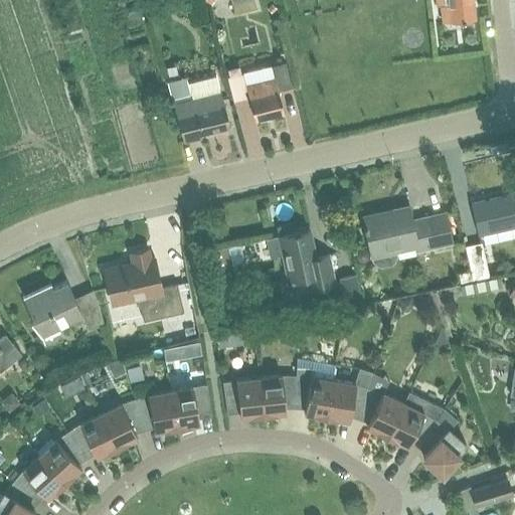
[(186,0),(188,8),(205,6),(203,0),(186,0)]
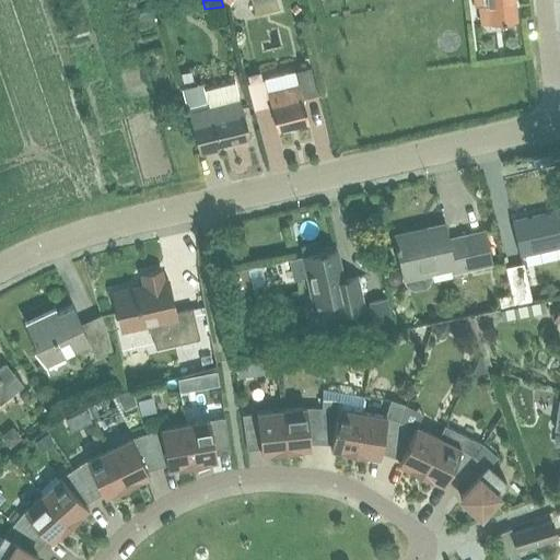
[(251,0),(255,14),(278,9),(276,0),(251,0)]
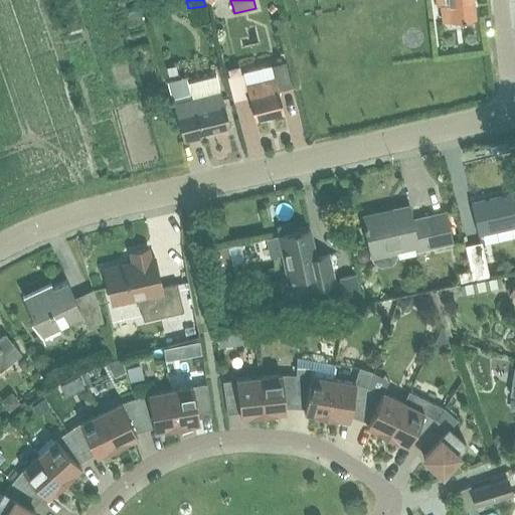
[(452,0),(453,4),(441,5),(443,21),(475,18),(473,0),(452,0)]
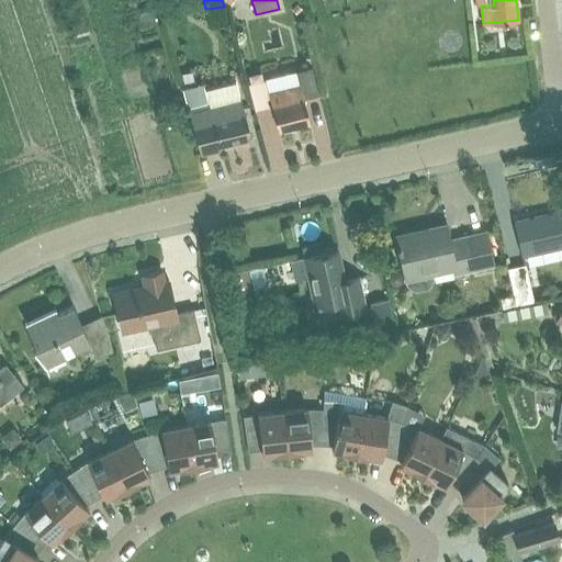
[(266,80),(248,85),(254,107),(270,102),(278,130),(310,122),(303,98),(300,85),(269,92),(266,80)]
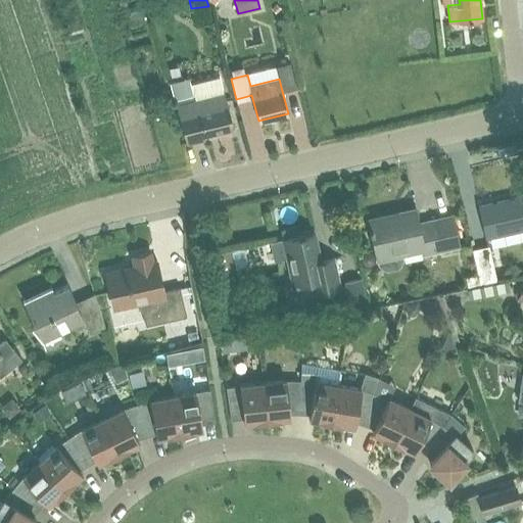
[(190,84),(192,94),(175,99),(186,143),(204,139),(203,135),(233,127),(228,105),(227,105),(220,77),(190,84)]
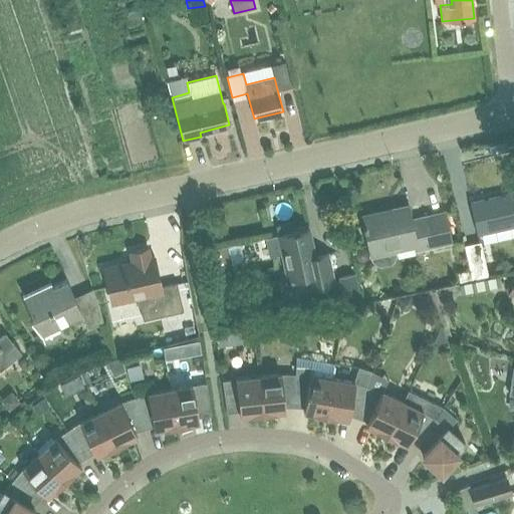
[(513,225),(513,188),(509,190),(510,194),(472,203),(479,234),(513,225)]
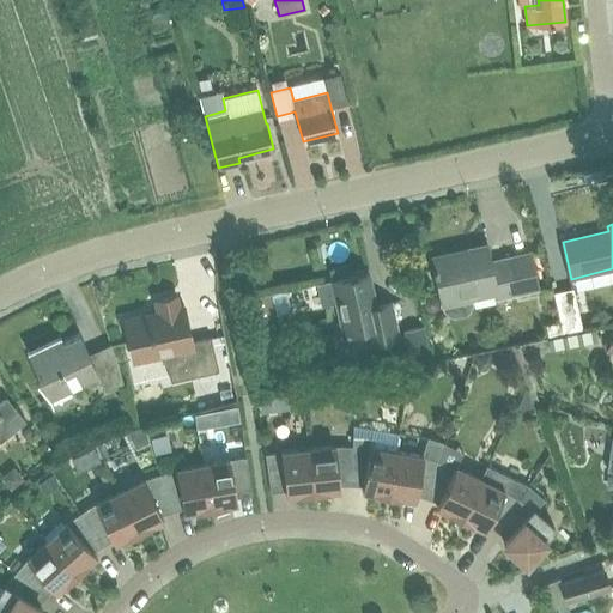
[(495,292),(496,297),(538,289),(535,278),(529,254),(490,262),(486,246),(432,258),(443,304),(444,311),(448,315),(454,317),(466,315),(469,310),(472,304),(471,297),(495,292)]
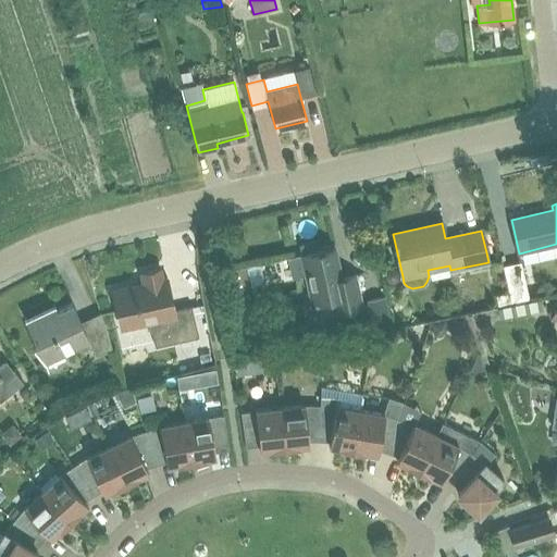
[(292,258),(296,276),(305,274),(311,302),(332,297),(335,313),(349,310),(348,309),(362,306),(360,298),(356,276),(366,274),(364,272),(342,277),(335,249),(323,251),(323,249),(291,257),(291,258),(292,258)]
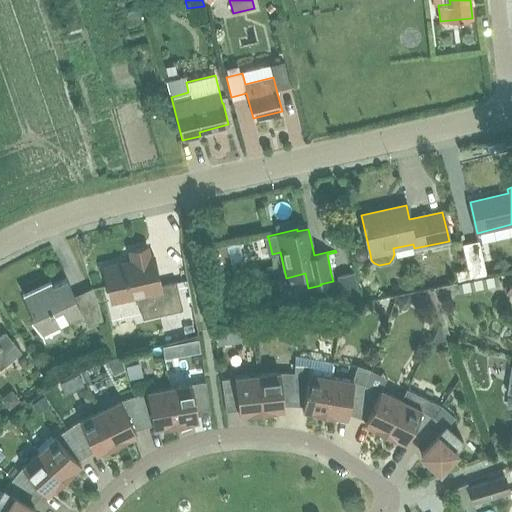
[(469,280),(485,276),(477,241),(462,245),(469,280)]
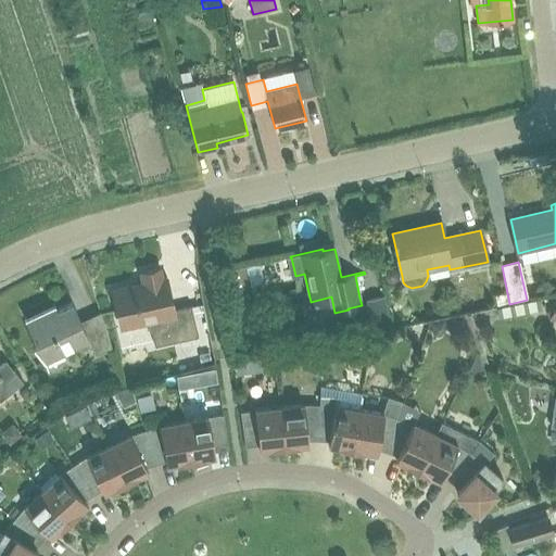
[(251,287),(247,265),(225,269),(229,292),(251,287)]
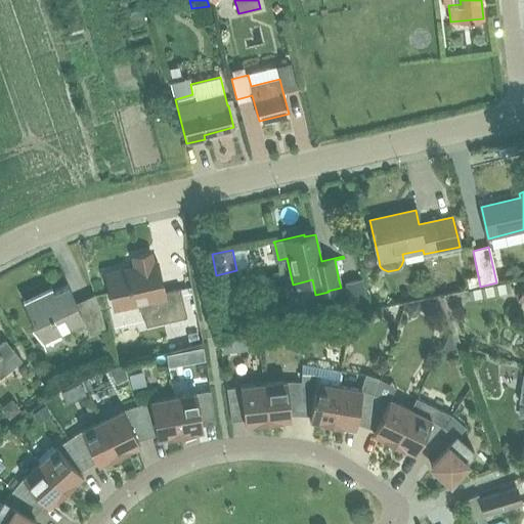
[(364,264),(368,266),(373,265),(375,263),(375,258),(374,254),(369,252),(364,253),(362,256),(362,261),(364,264)]
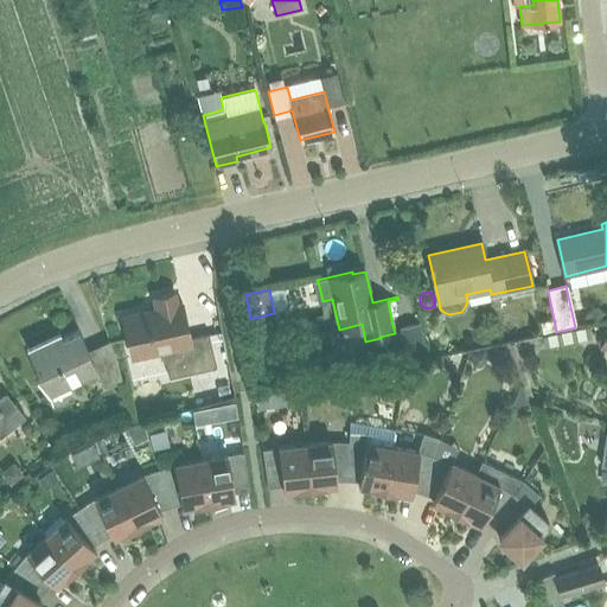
[(122,315),(127,339),(132,358),(163,351),(168,378),(217,366),(209,333),(191,338),(183,302),(177,304),(174,293),(153,298),(157,312),(148,313),(147,311),(122,315)]
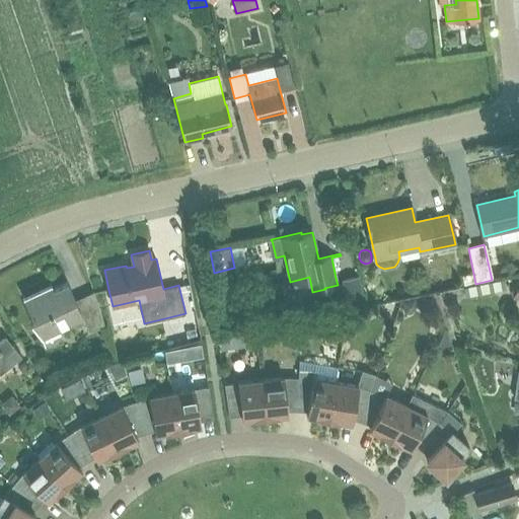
[(358,277),(341,281),(346,301),(363,297),(358,277)]
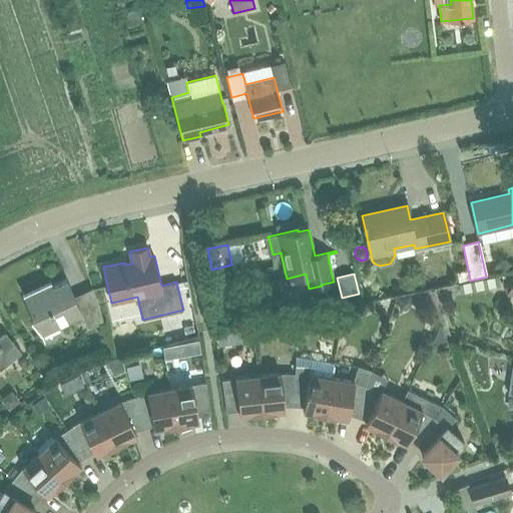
[(497,277),(460,285),(461,293),(499,285),(497,277)]
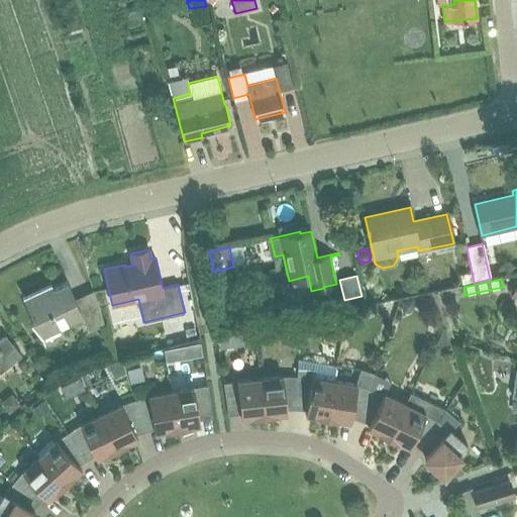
[(89,328),(104,324),(93,290),(92,291),(93,294),(76,302),(67,281),(54,287),(50,283),(22,296),(32,317),(29,319),(41,335),(83,316),(89,328)]
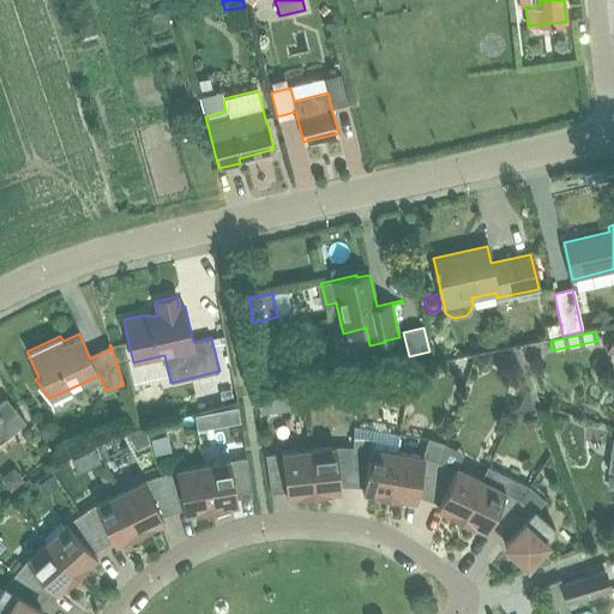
[(476,356),(479,371),(488,369),(493,362),(491,354),(476,356)]
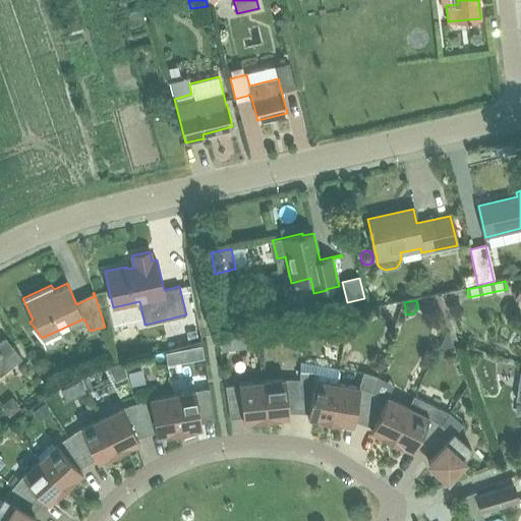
[(351,325),(358,324),(361,320),(360,311),(350,313),(351,325)]
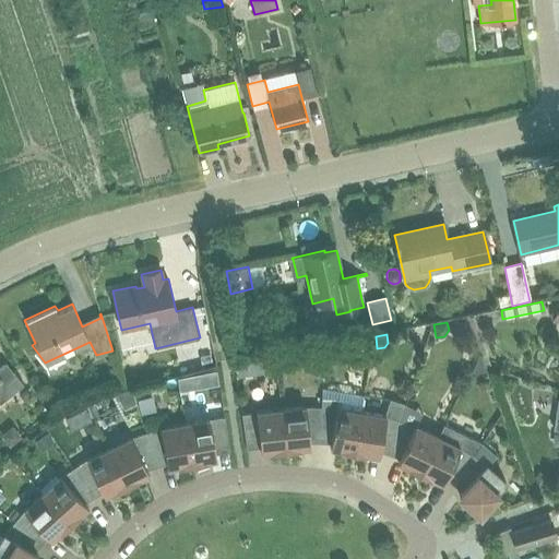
[(371,335),(358,339),(359,345),(370,346),(371,335)]
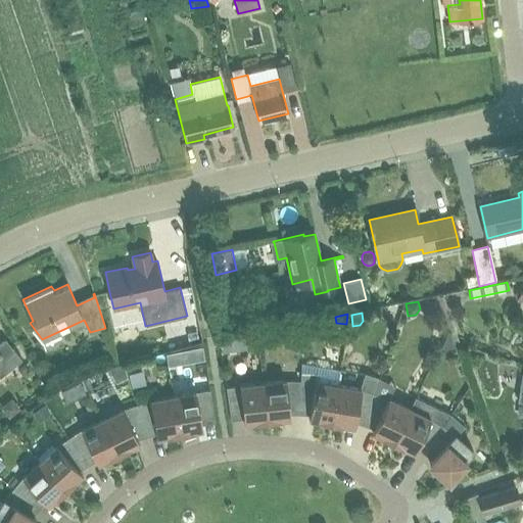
[(262,347),(276,345),(274,331),(259,333),(262,347)]
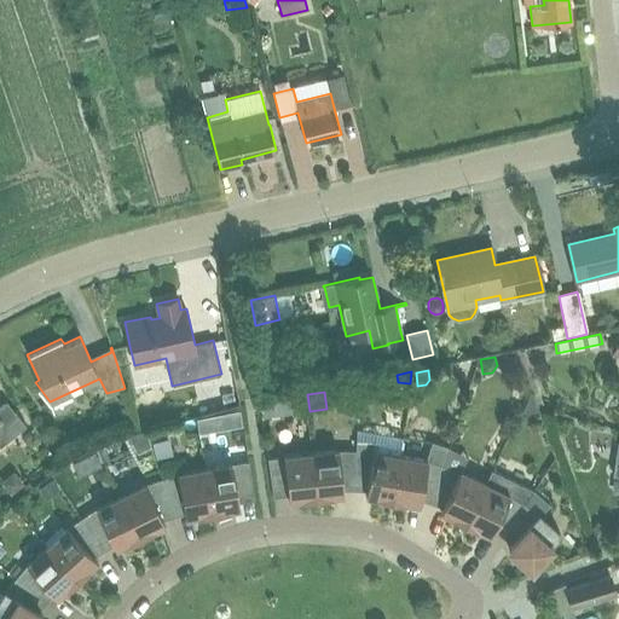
[(530,392),(522,411),(530,415),(538,411),(532,392),(530,392)]
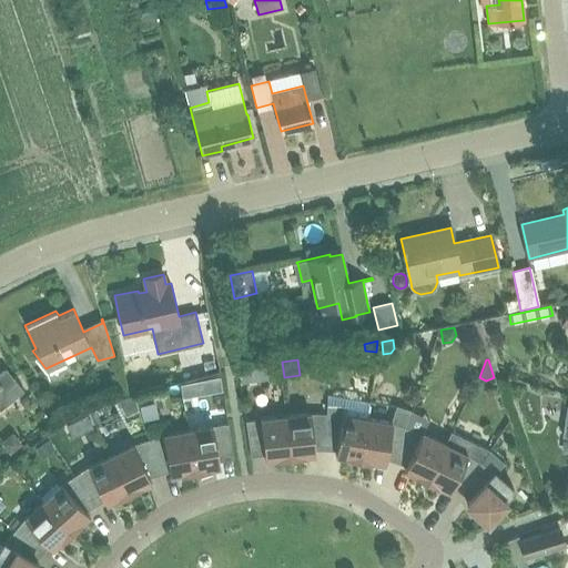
[(205,369),(215,367),(213,361),(203,363),(205,369)]
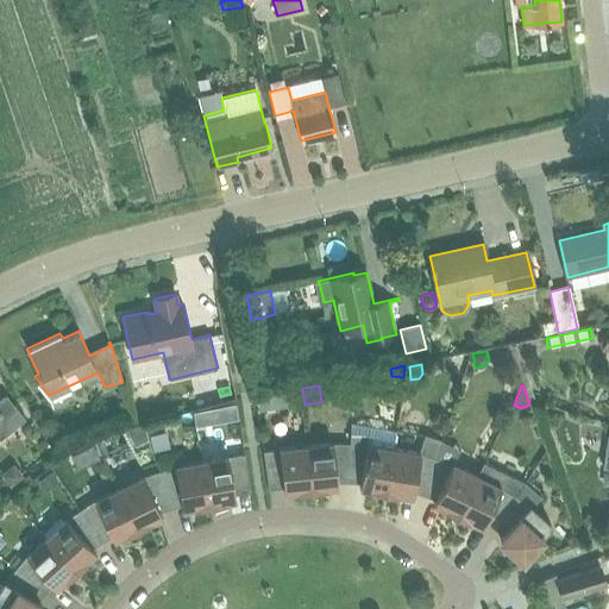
[(284,393),(258,396),(261,408),(287,406),(284,393)]
